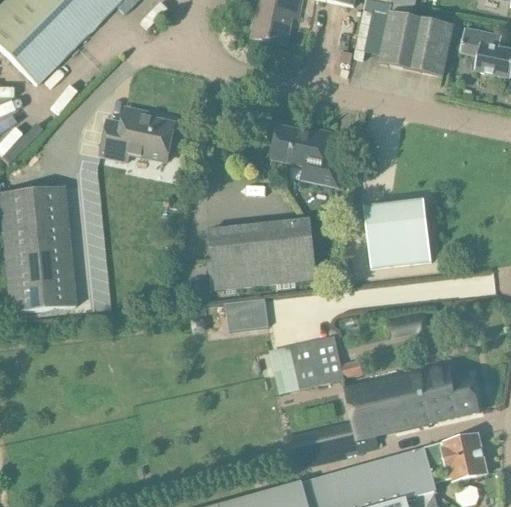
[(2,0),(0,2),(0,49),(35,83),(117,0),(2,0)]
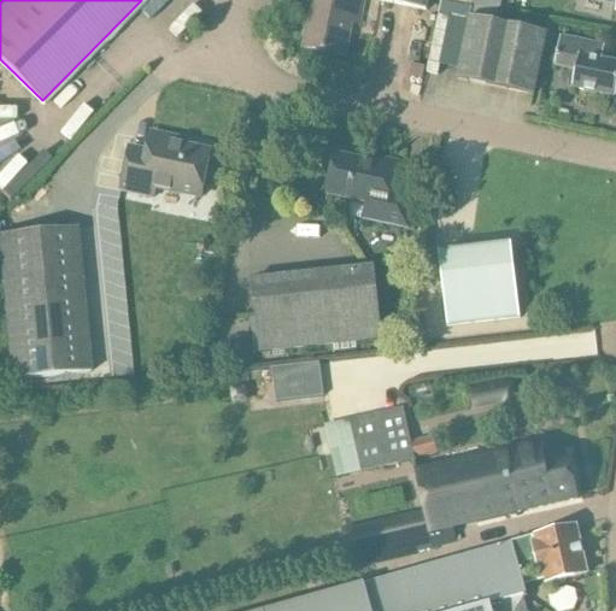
[(342,51),(348,17),(356,18),(361,0),(312,0),(304,43),(342,51)]
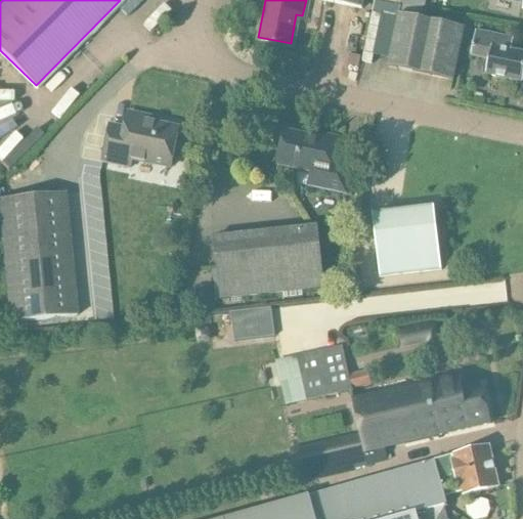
[(398,11),(392,43),(388,63),(451,77),(463,25),(398,11)]
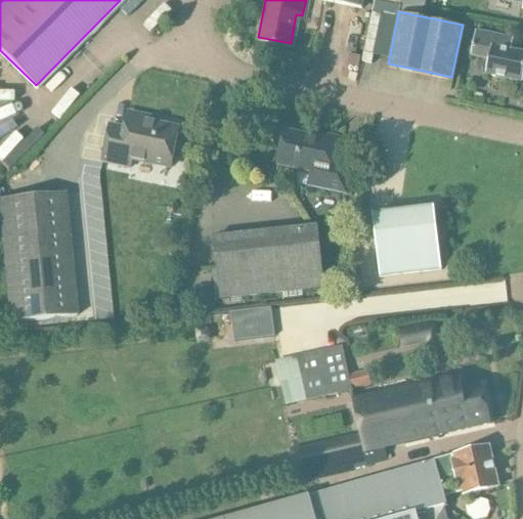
[(522,74),(522,49),(511,47),(513,35),(474,27),(470,51),(487,55),(484,71),(522,79),(522,74)]
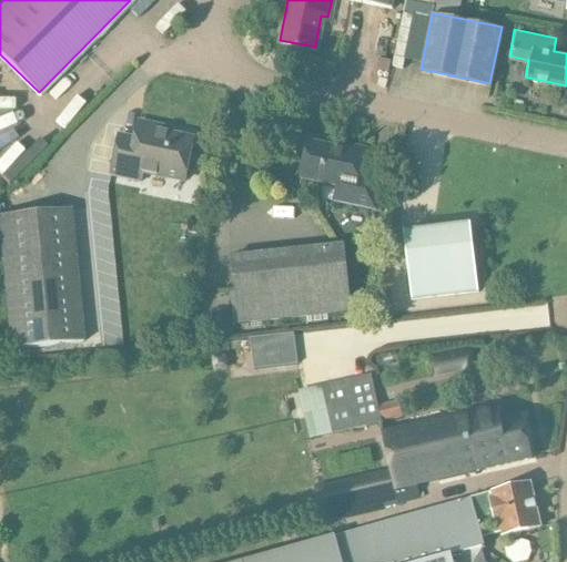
[(184,175),(191,146),(195,142),(196,136),(196,135),(193,131),(186,130),(181,133),(157,128),(158,123),(138,119),(134,135),(118,132),(110,173),(140,179),(142,166),(184,175)]
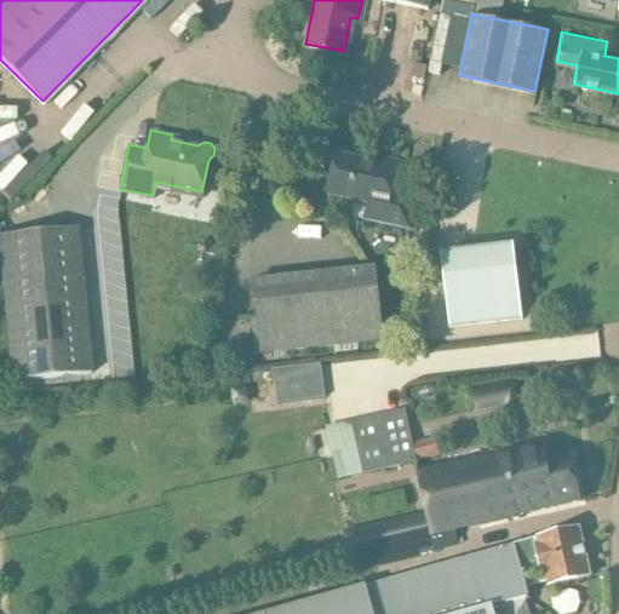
[(393,189),(399,159),(370,153),(368,158),(336,150),(327,190),(368,199),(365,216),(410,225),(416,194),(393,189)]
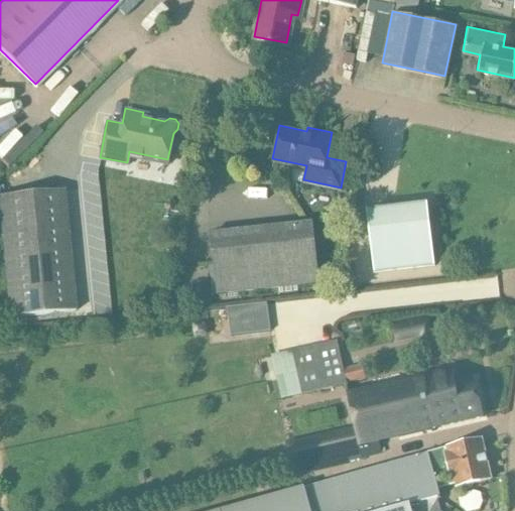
[(60,186),(17,192),(0,193),(0,226),(9,314),(72,308),(60,186)]
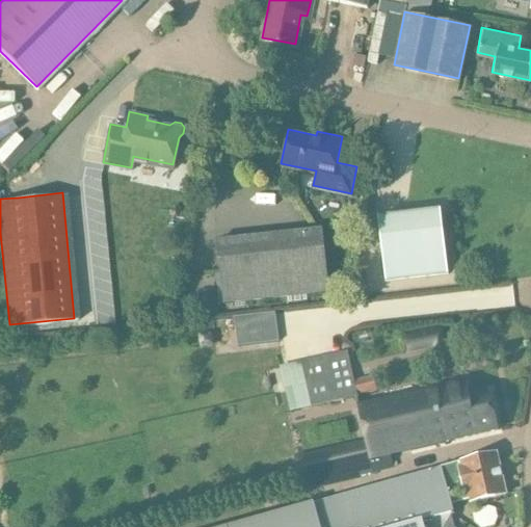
[(441,207),(377,215),(385,279),(448,270),(441,207)]
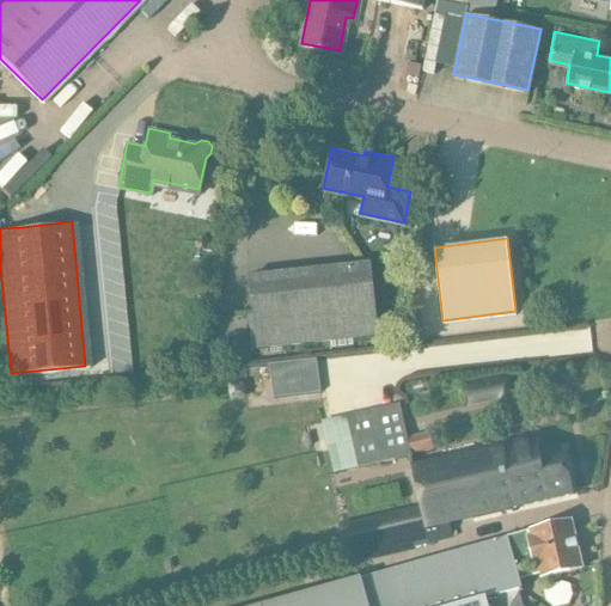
[(249,273),(251,297),(257,348),(378,336),(370,261),(249,273)]
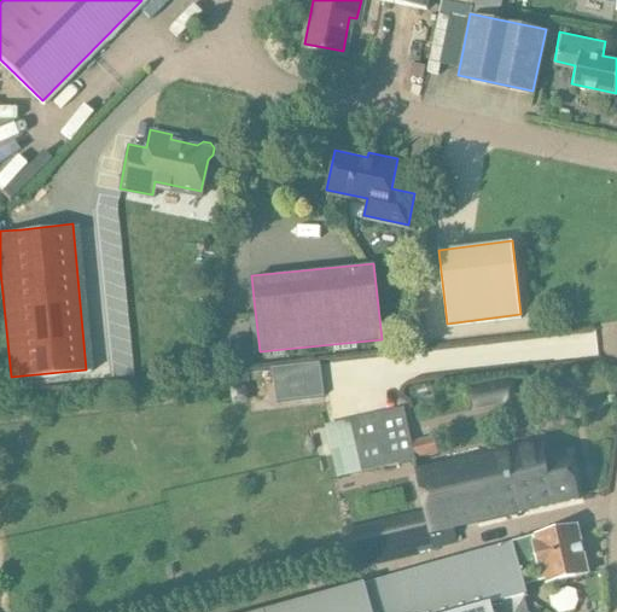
[(271,360),(272,395),(320,394),(319,359),(271,360)]
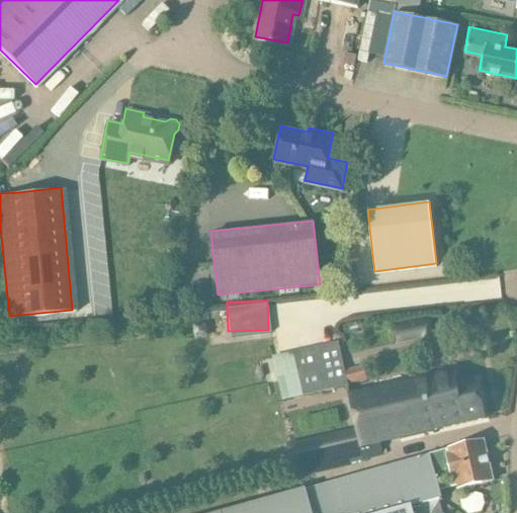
[(429,314),(392,322),(396,341),(419,336),(420,343),(435,339),(430,317),(429,314)]
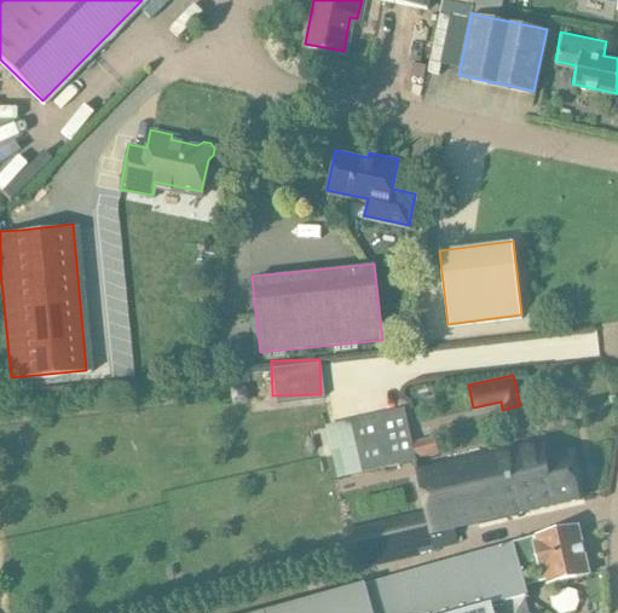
[(246,382),(230,385),(232,402),(248,399),(246,382)]
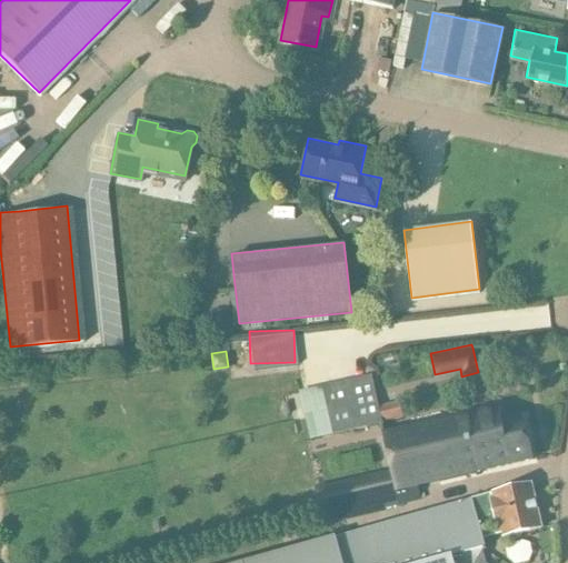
[(370,371),(300,388),(311,436),(382,421),(381,419),(402,414),(396,384),(375,389),(370,371)]
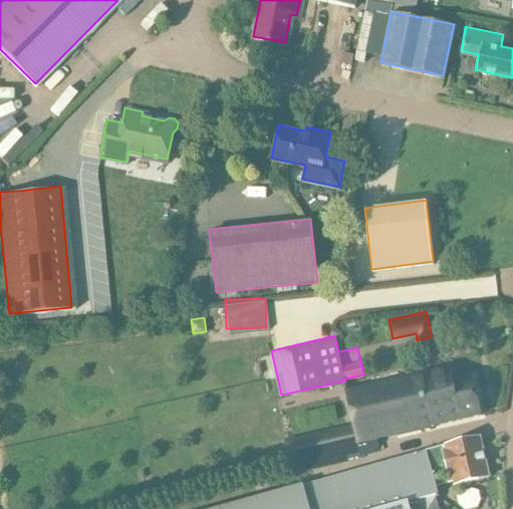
[(292,435),(283,437),(291,471),(300,468),(379,450),(376,435),(461,417),(480,412),(472,372),(452,377),(449,365),(430,369),(346,388),(353,421),(292,435)]
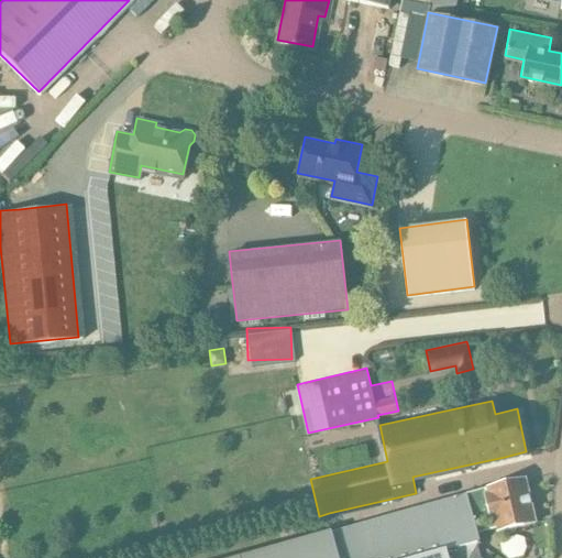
[(448,557),(447,549),(478,539),(476,529),(496,524),(497,528),(502,527),(505,531),(514,529),(515,525),(535,520),(525,477),(503,481),(232,557),(448,557)]
